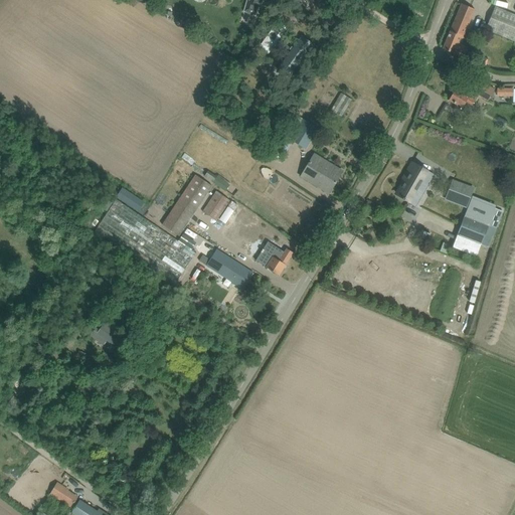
[(254,16),(258,6),(260,7),(262,0),(249,0),(249,1),(246,0),(243,12),(245,12),(245,14),(252,16),(252,15),(254,16)]
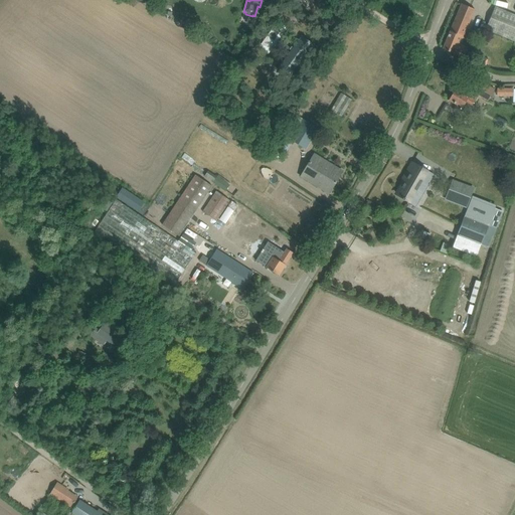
[(453,53),(464,57),(468,47),(458,43),(461,36),(463,37),(475,9),(462,4),(443,49),(453,53)]
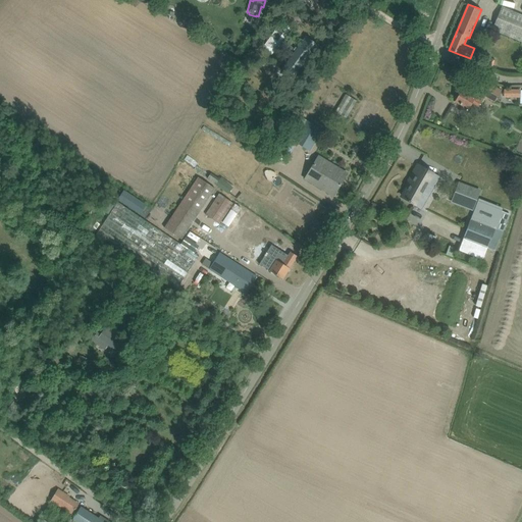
[(491,30),(520,42),(519,46),(521,47),(521,15),(501,7),(491,30)]
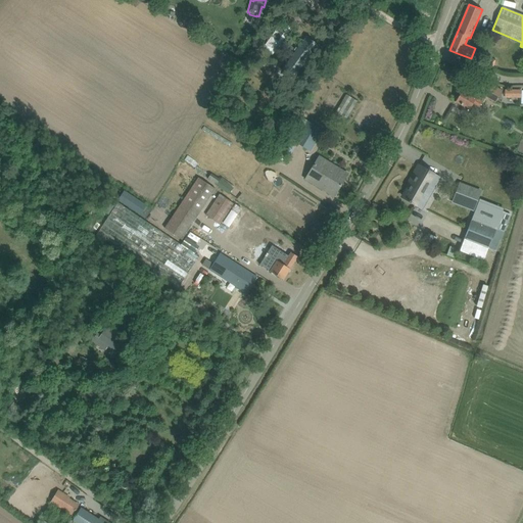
[(281,21),(271,36),(280,43),(291,29),(281,21)]
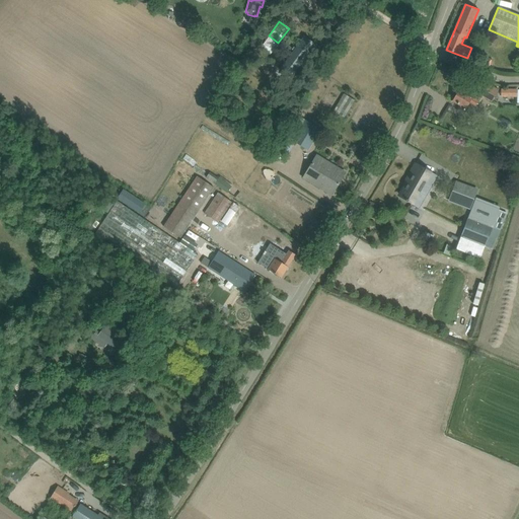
[(292,51),(279,69),(290,78),(315,44),(304,35),(295,48),(293,47),(291,50),(292,51)]
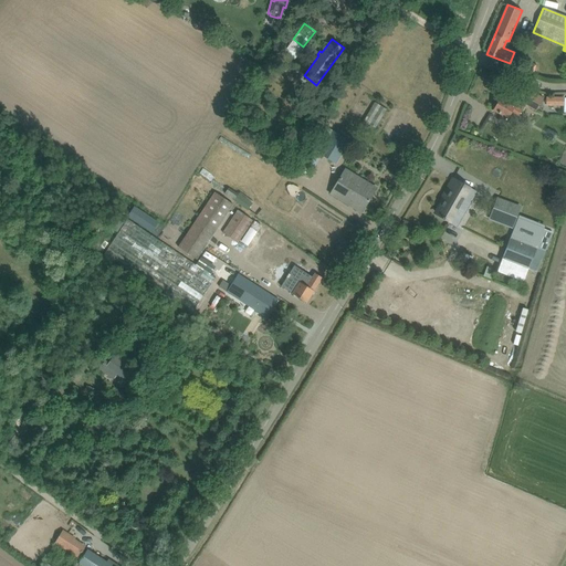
[(500,76),(491,72),(489,77),(496,82),(500,76)]
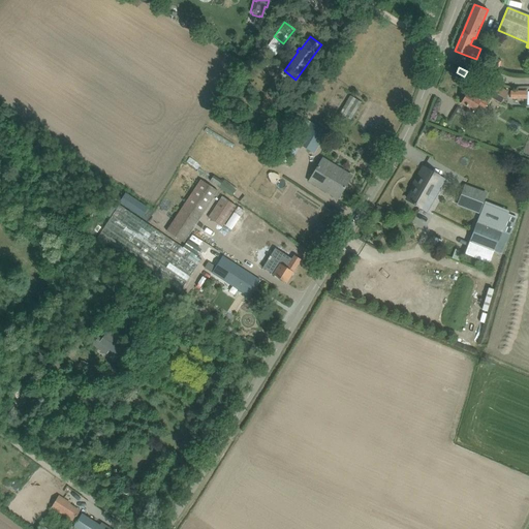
[(490,82),(483,94),(480,98),(467,91),(461,103),(474,111),(473,113),(480,117),(491,98),(496,101),(501,103),(507,92),(502,89),(490,82)]
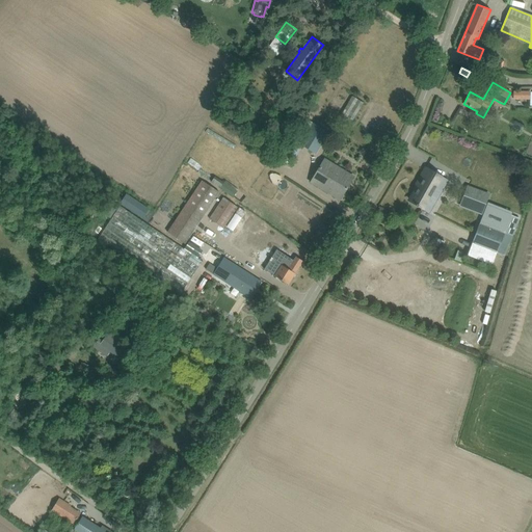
[(363,103),(351,96),(341,114),(352,121),(363,103)]
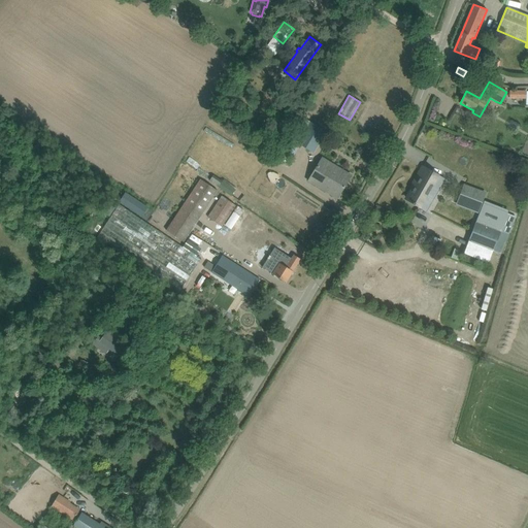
[(290,139),(314,154),(326,131),(302,118),(290,139)]
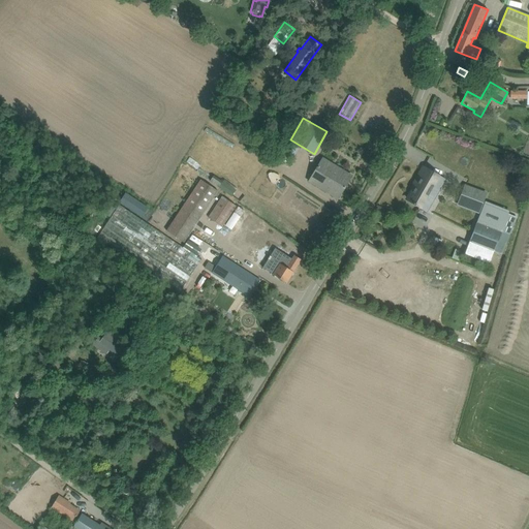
[(292,158),(298,149),(288,144),(283,153),(292,158)]
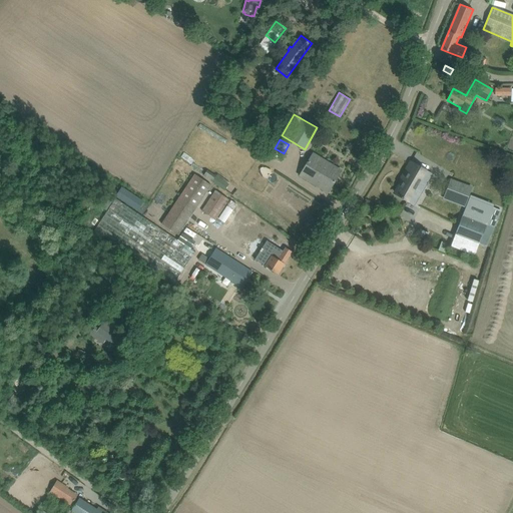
[(299,175),(319,187),(328,192),(341,170),(332,165),(313,153),(299,175)]
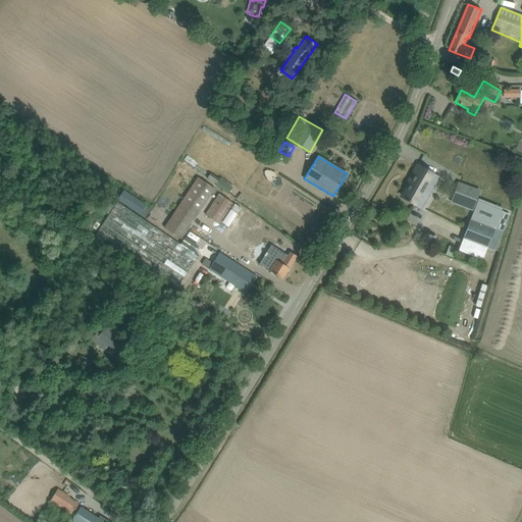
[(412,174),(427,184),(433,187),(438,177),(426,170),(417,165),(412,174)]
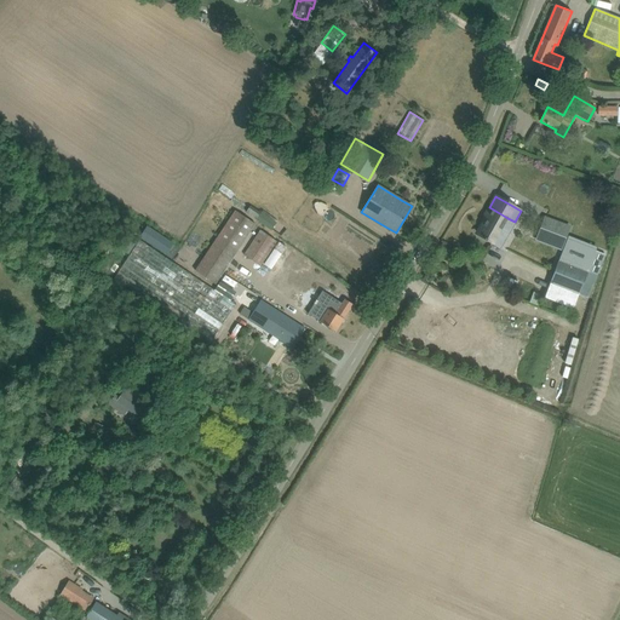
[(251,206),(246,212),(256,219),(260,212),(251,206)]
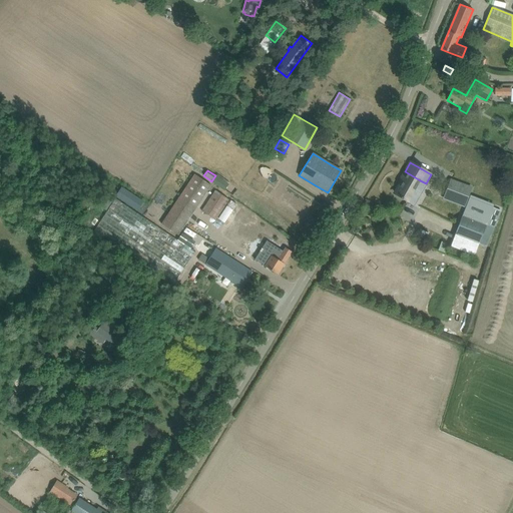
[(396,194),(408,200),(414,204),(426,183),(420,180),(405,171),(400,180),(403,182),(396,194)]
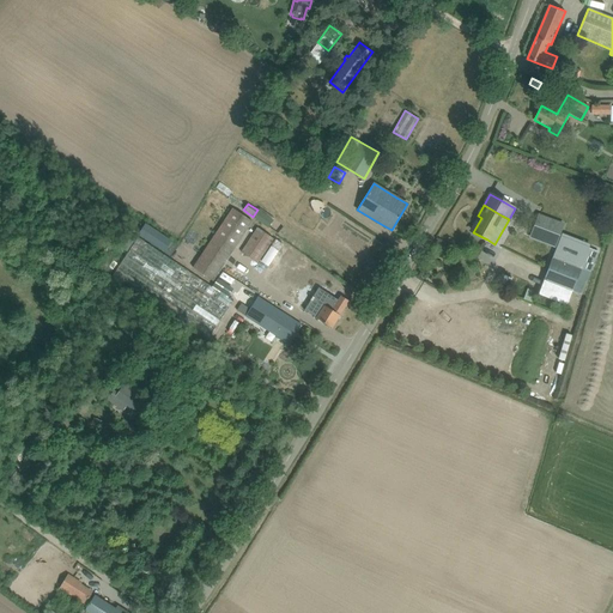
[(252,222),(232,208),(192,268),(212,281),(252,222)]
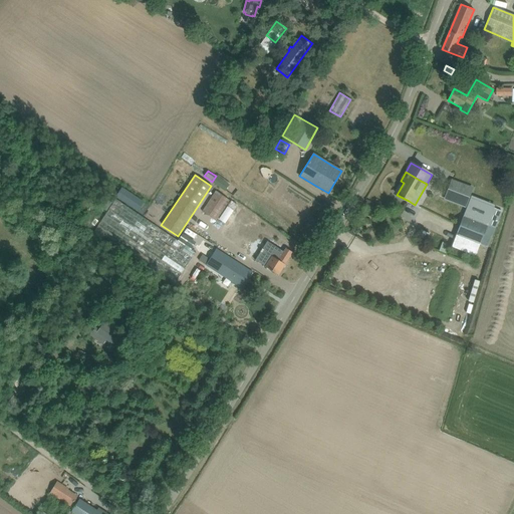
[(473,187),(451,180),(444,200),(465,208),(473,187)]
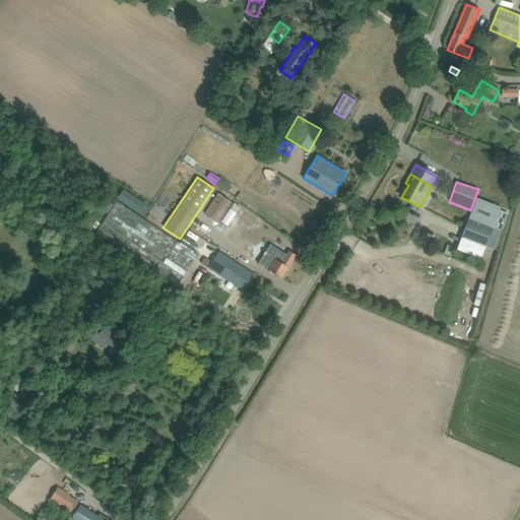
[(123,190),(117,199),(118,199),(139,213),(145,204),(124,191),(123,190)]
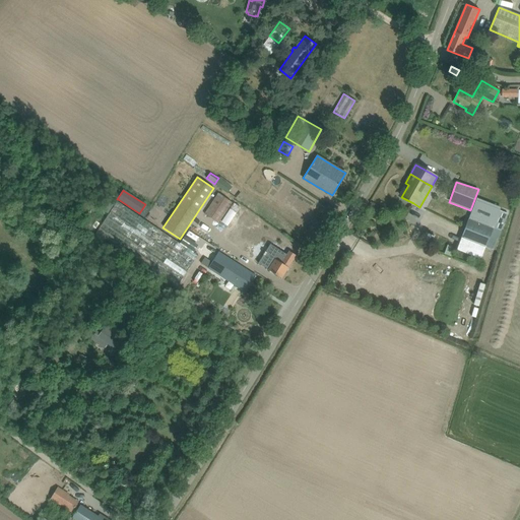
[(232,202),(217,193),(204,213),(217,222),(232,202)]
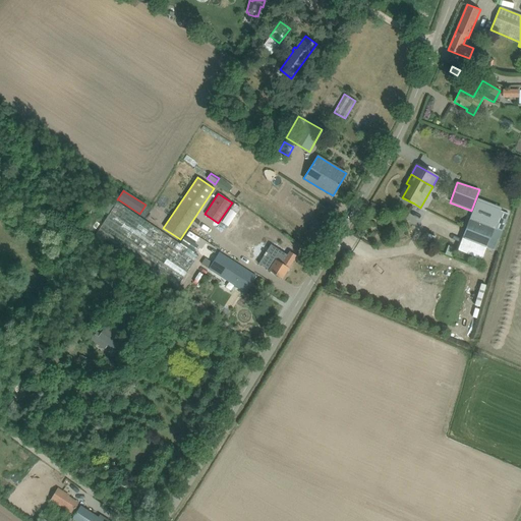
[(462,238),(486,247),(494,250),(502,231),(509,214),(476,201),(469,218),(462,238)]
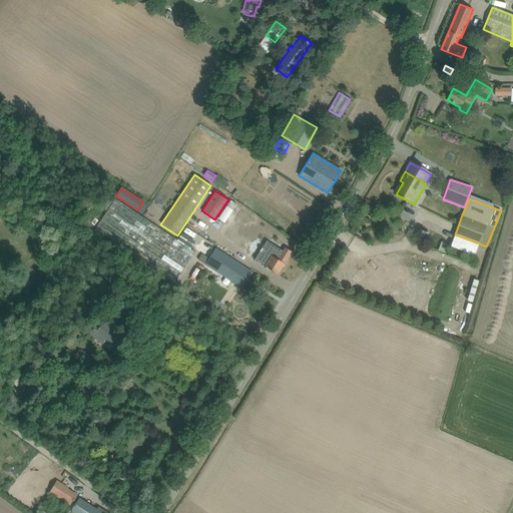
[(94,230),(174,284),(194,252),(187,248),(192,240),(180,232),(175,240),(114,199),(94,230)]
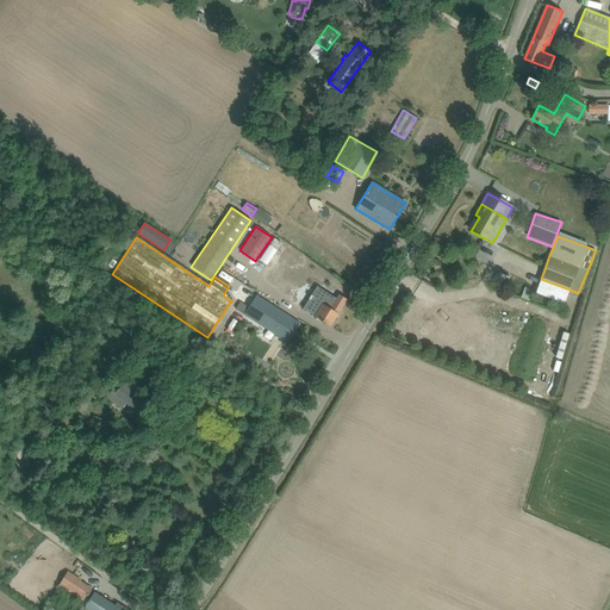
[(126,250),(132,241),(128,238),(122,248),(126,250)]
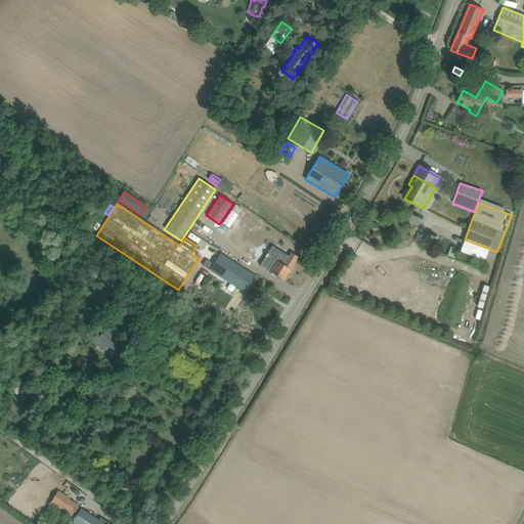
[(229,242),(265,264),(263,267),(274,275),(284,280),(298,257),(291,253),(284,264),(273,258),(281,246),(242,221),(229,242)]
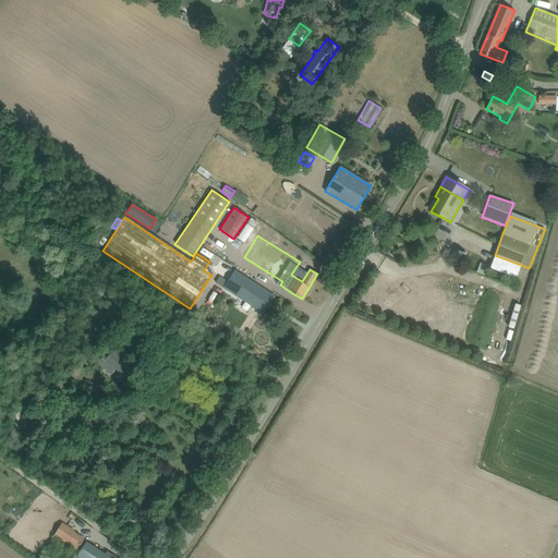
[(218,264),(223,255),(204,243),(198,251),(218,264)]
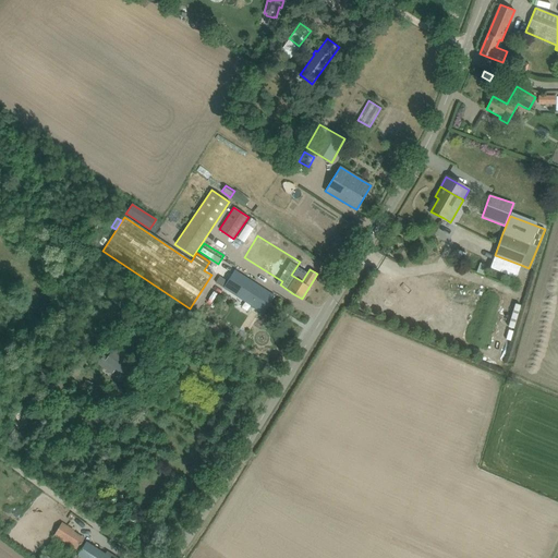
[(461,259),(468,264),(476,251),(470,246),(461,259)]
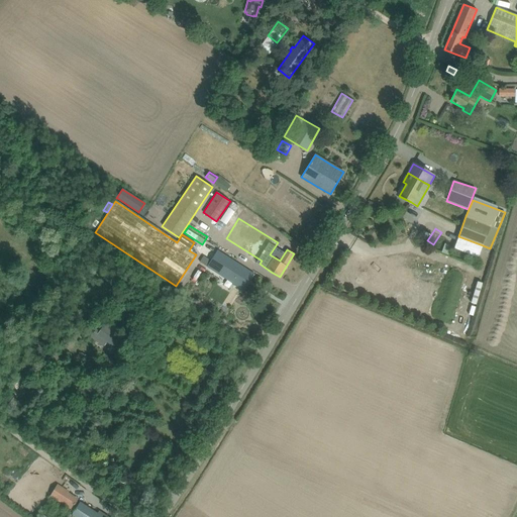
[(445,245),(442,252),(447,254),(450,247),(445,245)]
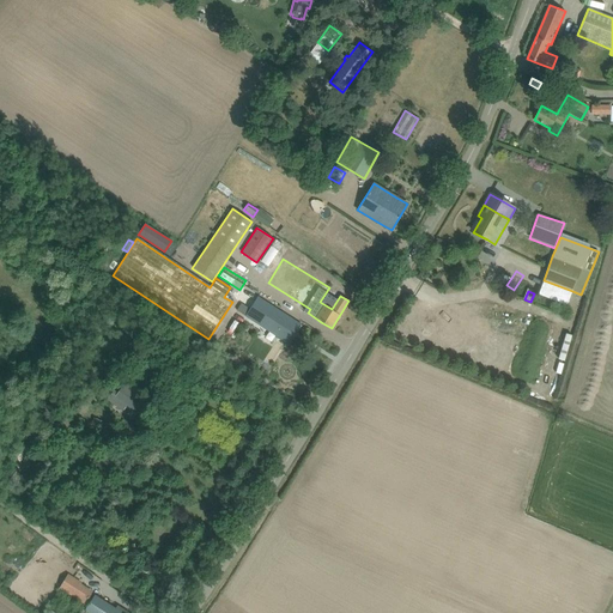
[(241,304),(236,310),(287,344),(301,325),(259,297),(250,309),(241,304)]
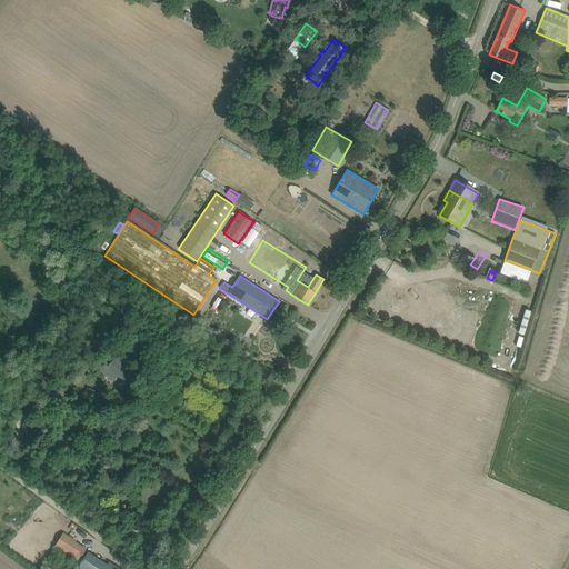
[(98,371),(113,382),(117,377),(127,383),(137,368),(130,362),(131,361),(118,351),(109,363),(106,361),(98,371)]
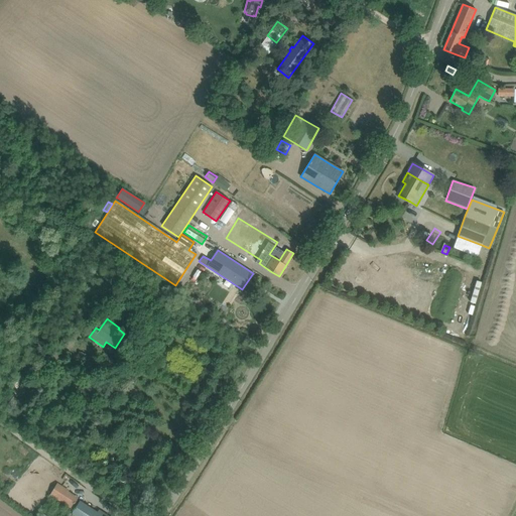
[(93,365),(96,358),(79,351),(76,358),(93,365)]
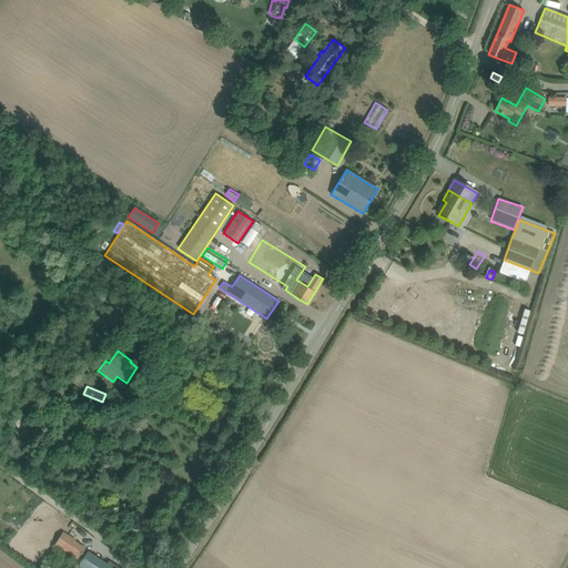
[(7,430),(1,438),(9,444),(14,436),(7,430)]
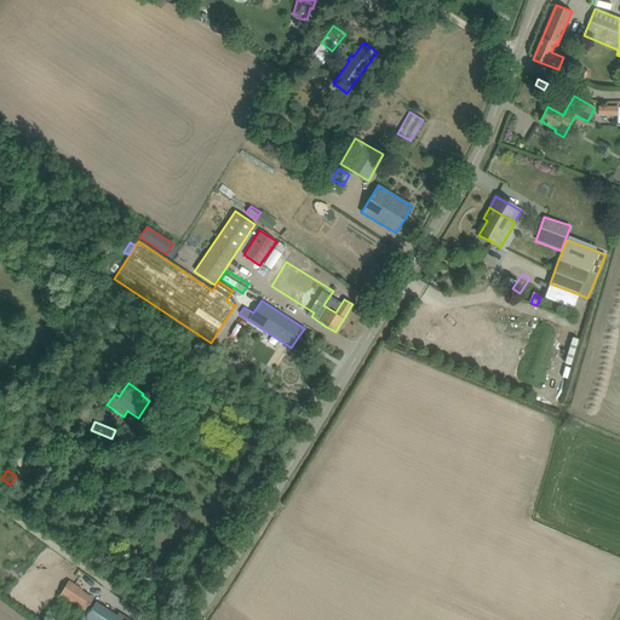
[(61,593),(85,609),(92,600),(68,584),(61,593)]
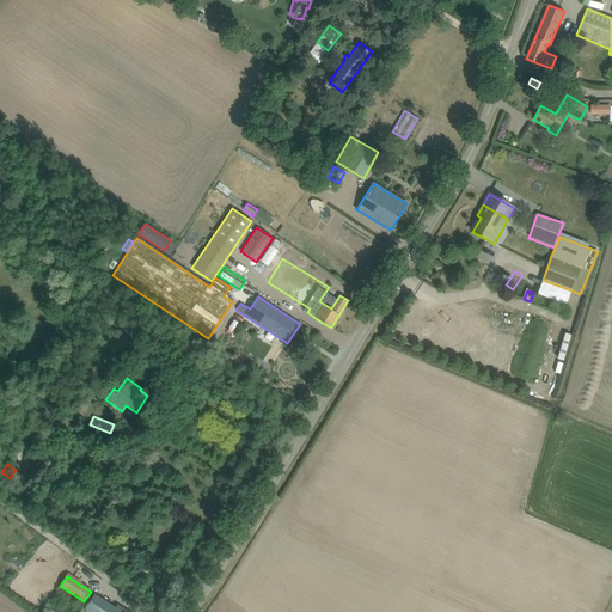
[(121,611),(95,594),(89,605),(85,609),(90,611),(121,611)]
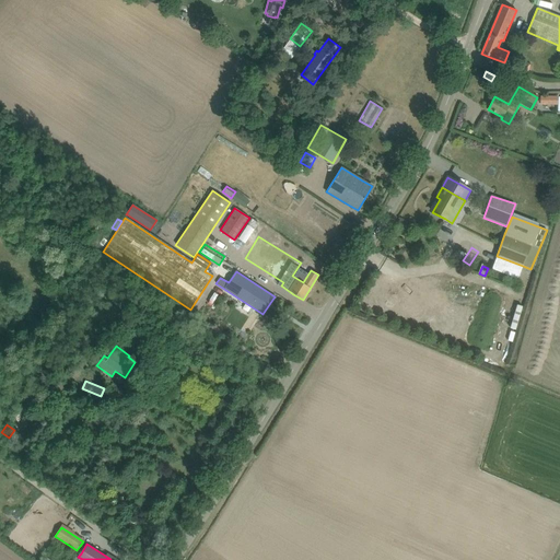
All buildings are outlined.
